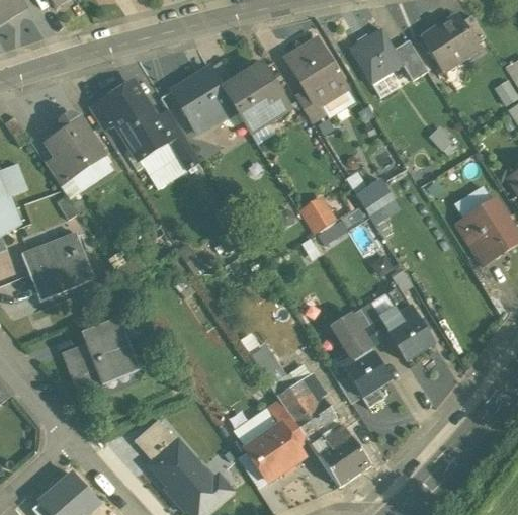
[(0,0),(0,20),(23,6),(19,0),(0,0)]
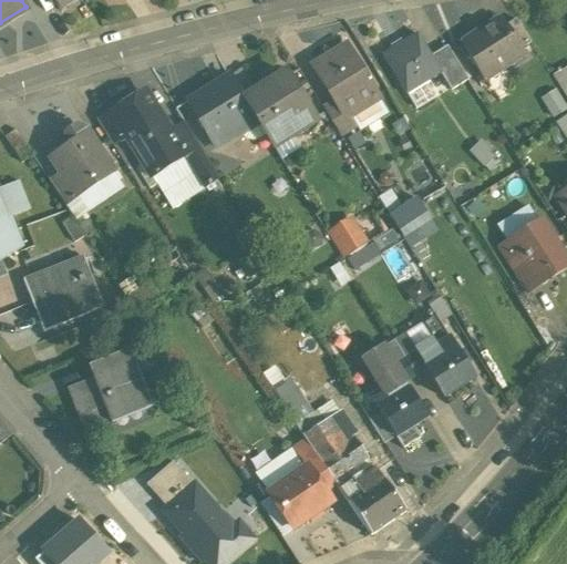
[(532,41),(515,17),(504,24),(519,49),(532,41)]
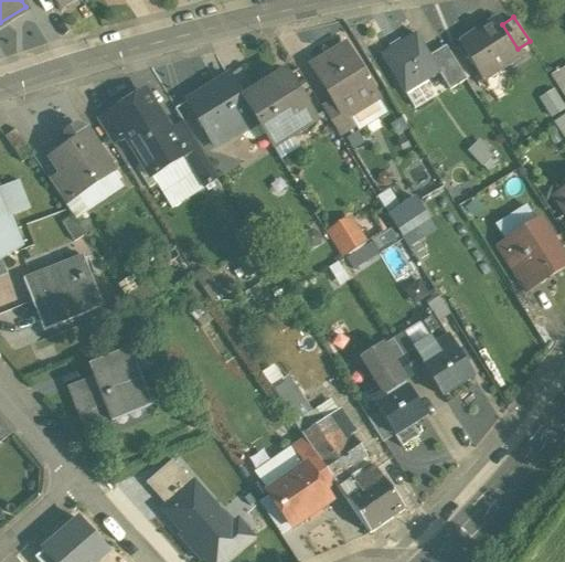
[(476,31),(472,30),(460,36),(459,41),(482,78),(521,54),(518,49),(502,24),(499,20),(494,19),(476,31)]
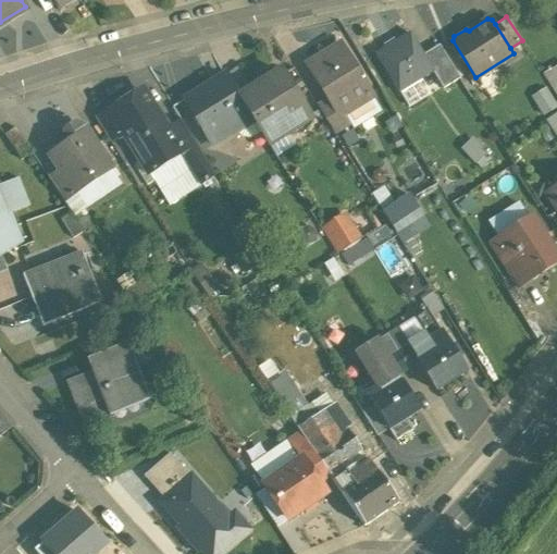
[(409,31),(374,51),(398,90),(432,70),(433,69),(422,52),(409,31)]
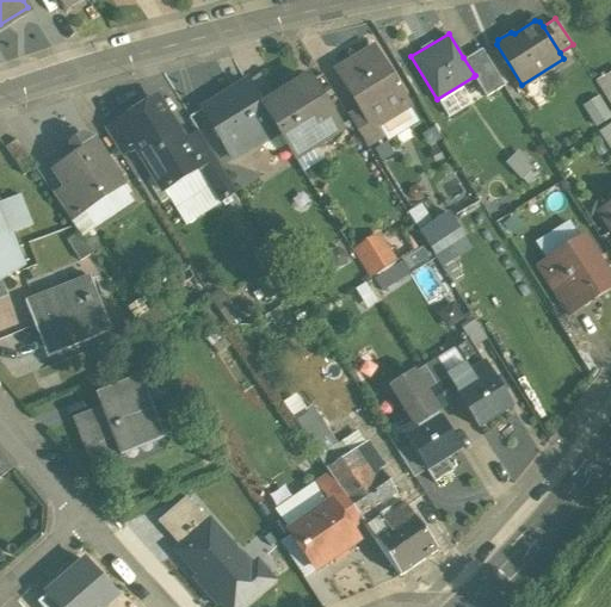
[(408,104),(372,47),(337,68),(360,109),(371,127),(374,125),(408,104)]
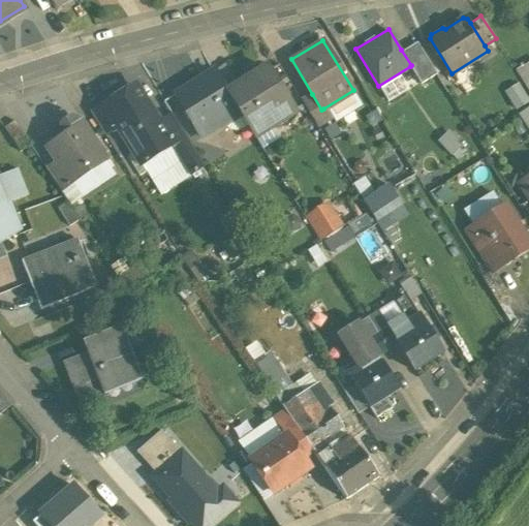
[(436,71),(416,40),(401,50),(411,65),(410,66),(419,82),(436,71)]
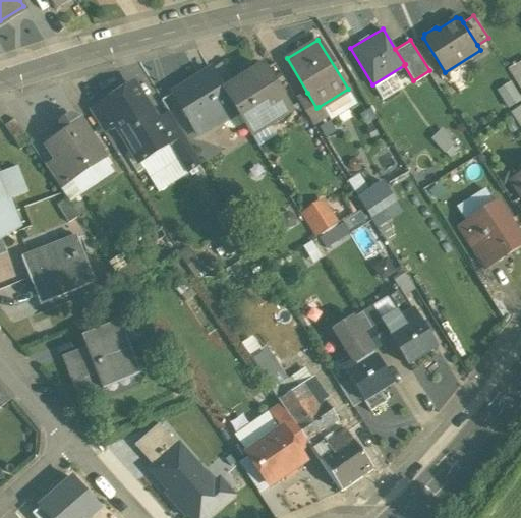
[(520,57),(511,62),(520,83),(520,57)]
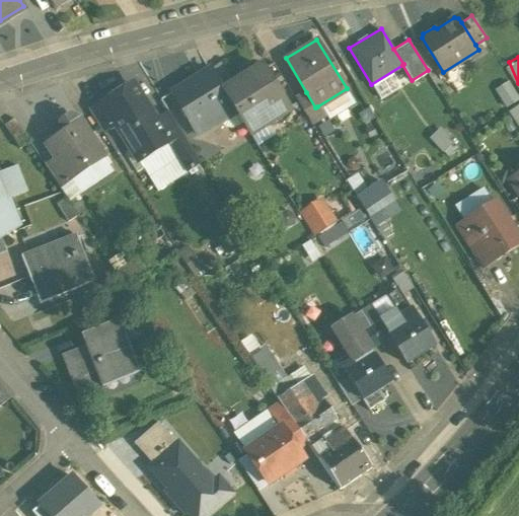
[(234,83),(221,62),(210,68),(223,89),(234,83)]
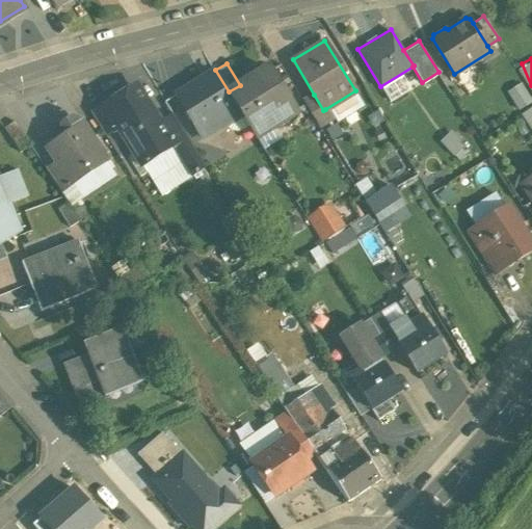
[(240,85),(229,91),(242,113),(257,135),(272,126),(271,124),(293,110),(267,68),(240,85)]
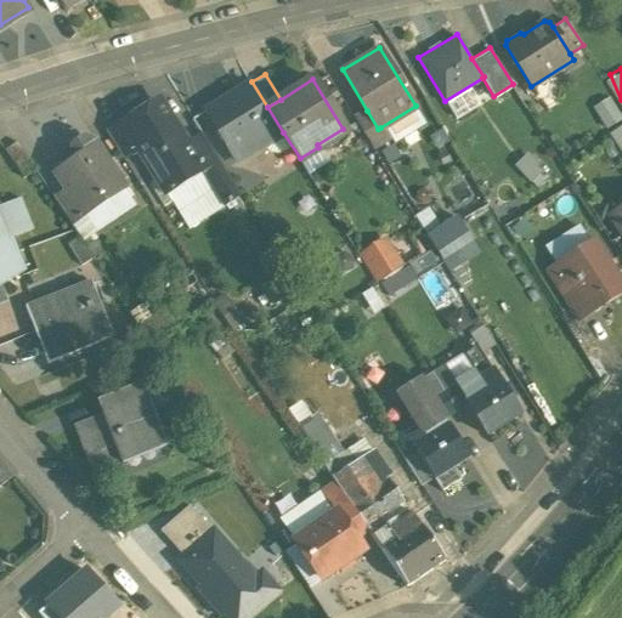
[(252,81),(204,111),(236,160),(261,143),(264,146),(283,132),(267,107),(252,81)]
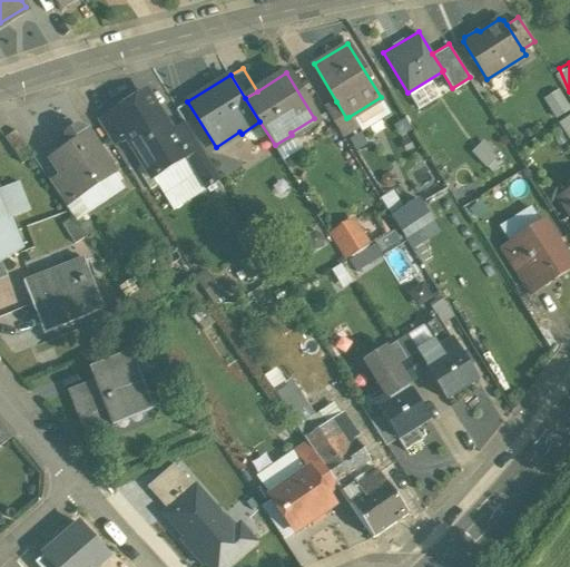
[(544,94),(558,116),(569,109),(569,99),(561,85),(544,94)]
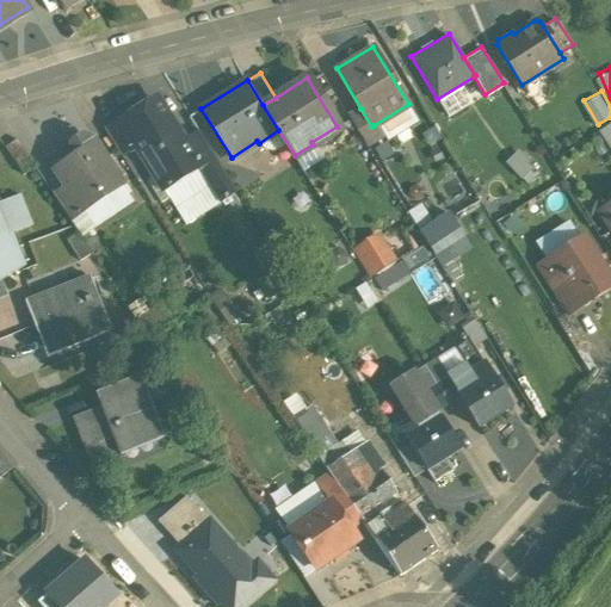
[(139,107),(129,105),(122,110),(118,119),(119,119),(131,140),(170,116),(160,99),(140,111),(139,107)]
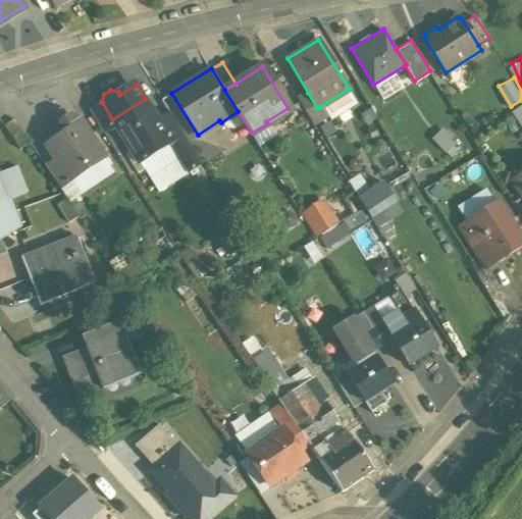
[(317,108),(308,93),(298,99),(312,122),(324,115),(319,107),(317,108)]
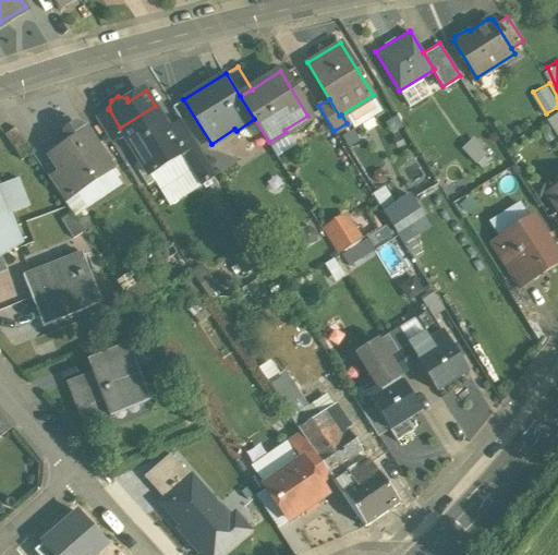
[(120,128),(123,133),(145,169),(180,147),(168,127),(155,106),(120,128)]
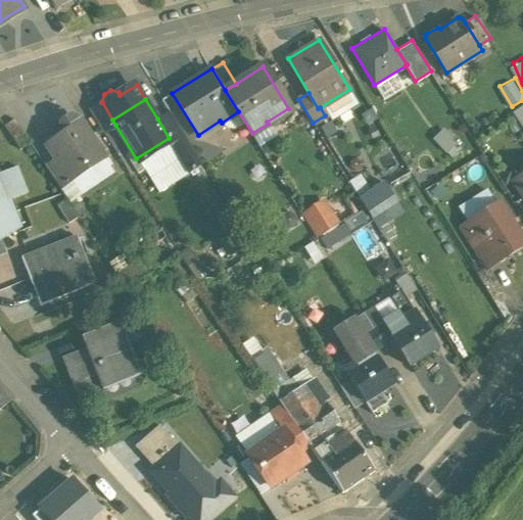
[(522,123),(522,101),(513,108),(522,123)]
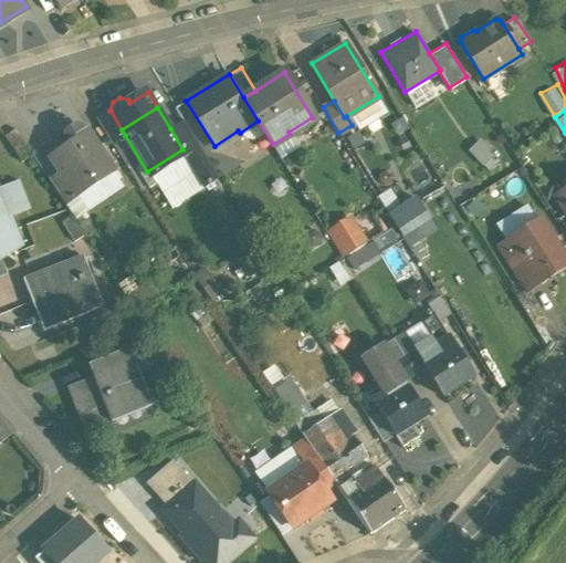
[(109,111),(97,120),(112,144),(125,135),(122,129),(111,111),(109,111)]
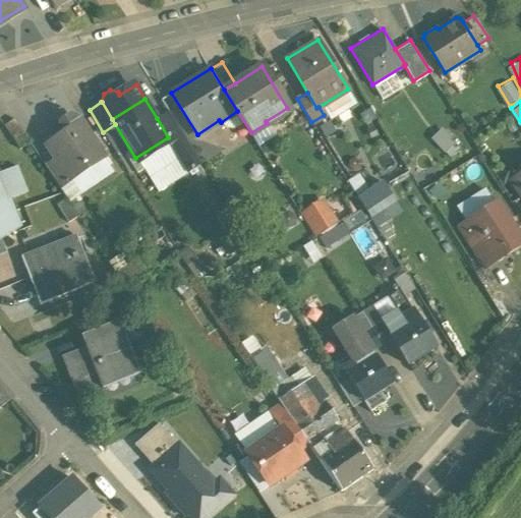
[(169,110),(157,118),(168,137),(181,130),(169,110)]
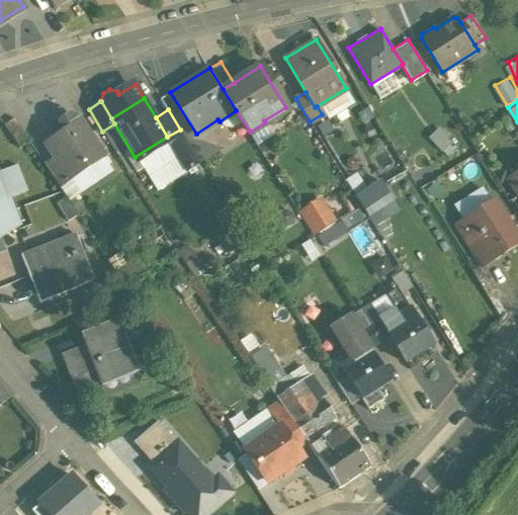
[(69,113),(60,119),(60,129),(62,133),(80,120),(77,116),(69,113)]
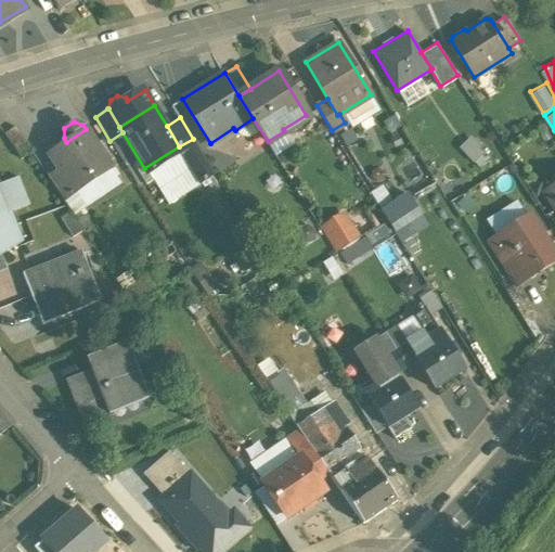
[(31,150),(15,125),(3,132),(20,158),(31,150)]
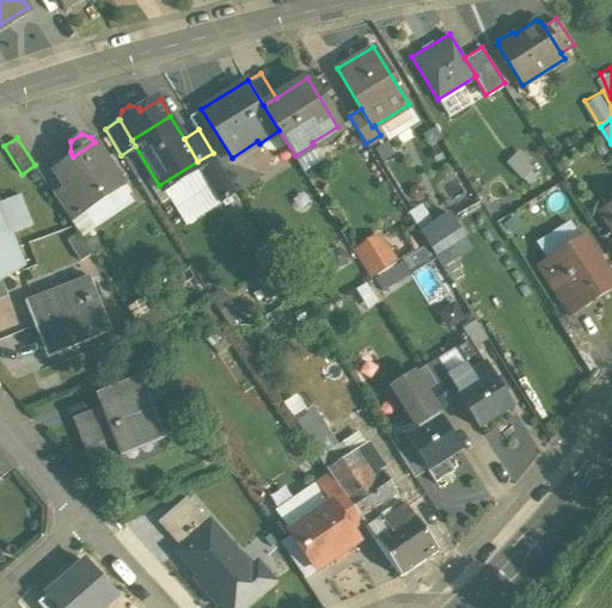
[(73,157),(54,169),(65,185),(81,212),(84,210),(122,184),(95,142),(73,157)]
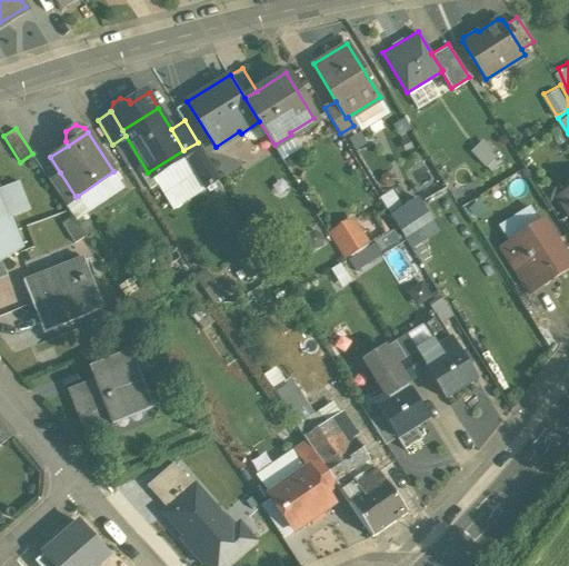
[(291,135),(275,145),(281,156),(298,146),(291,135)]
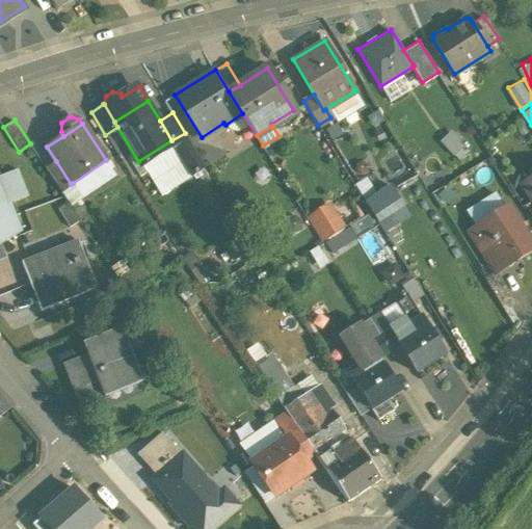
[(455,128),(444,135),(458,156),(469,149),(455,128)]
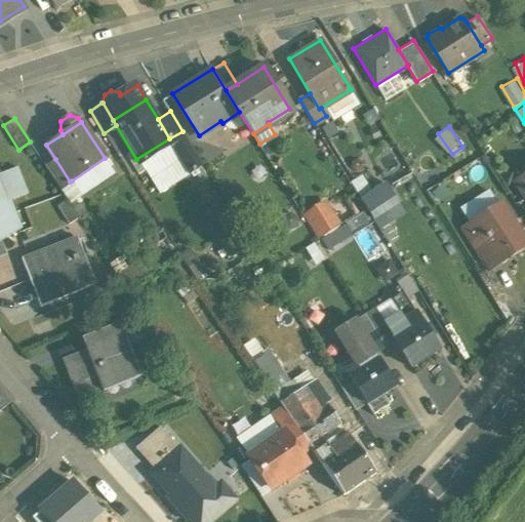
[(70,182),(55,159),(45,165),(61,188),(70,182)]
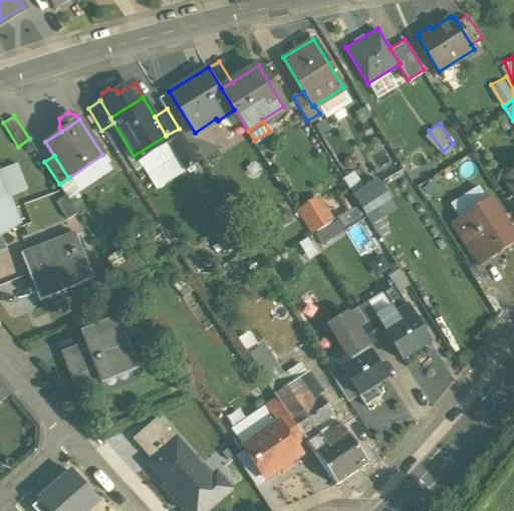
[(0,244),(4,243),(1,236),(20,222),(9,194),(26,189),(16,163),(0,169),(0,244)]
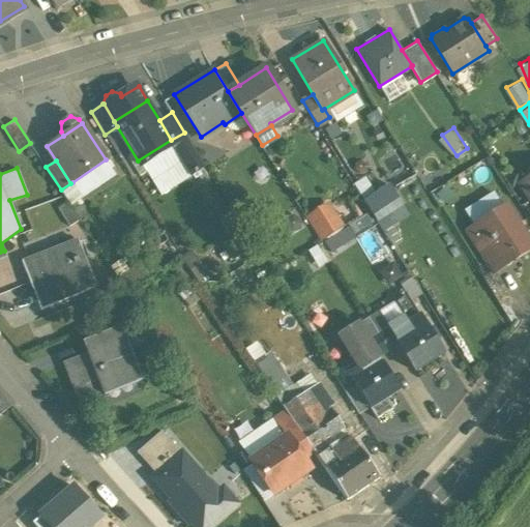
[(70,183),(61,189),(67,200),(69,204),(82,196),(72,182),(70,183)]
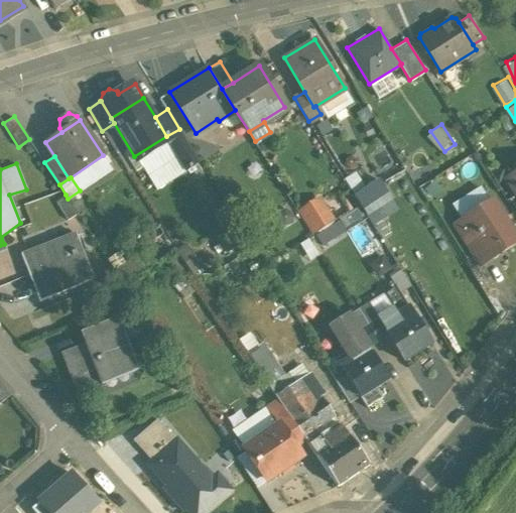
[(380,179),(355,195),(366,213),(391,198),(380,179)]
